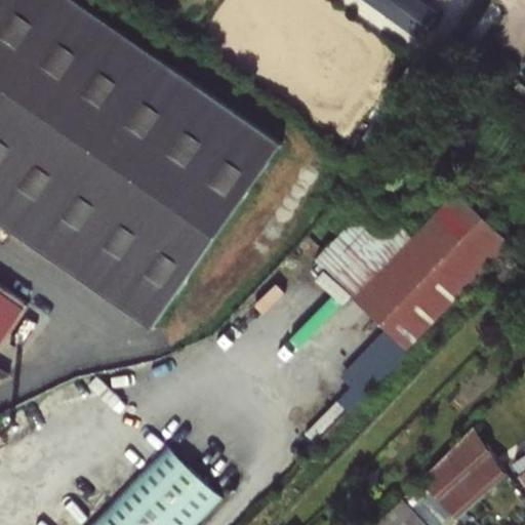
[(0,224),(151,333),(282,148),(75,0),(0,0),(0,378),(2,377),(0,375),(0,342),(26,306),(0,287),(0,224)]
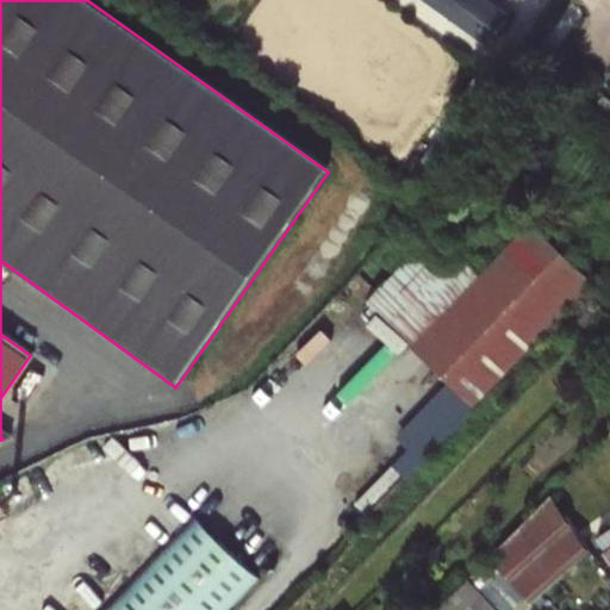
[(502,0),(427,0),(492,43),(515,8),(502,0)]
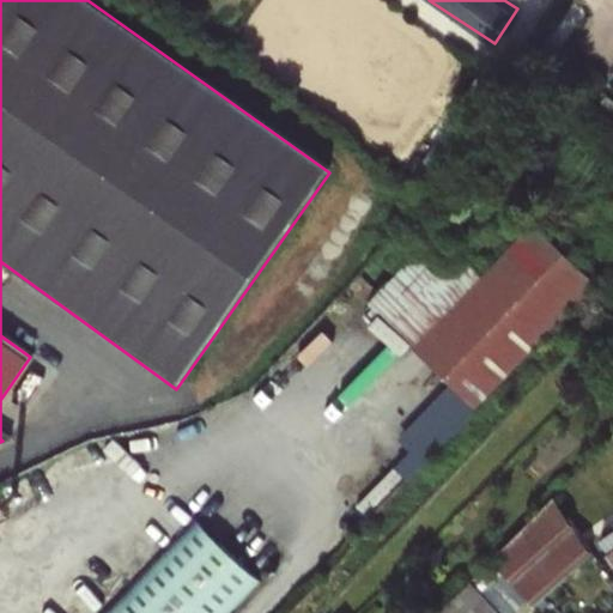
[(424,461),(595,284),(529,226),(513,242),(474,206),(457,223),(450,217),(368,304),(454,384),(401,441),(424,461)]
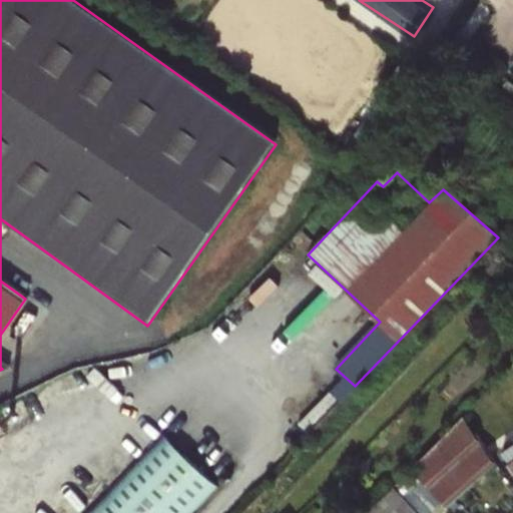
[(412,473),(448,510),(497,465),(465,418),(412,473)]
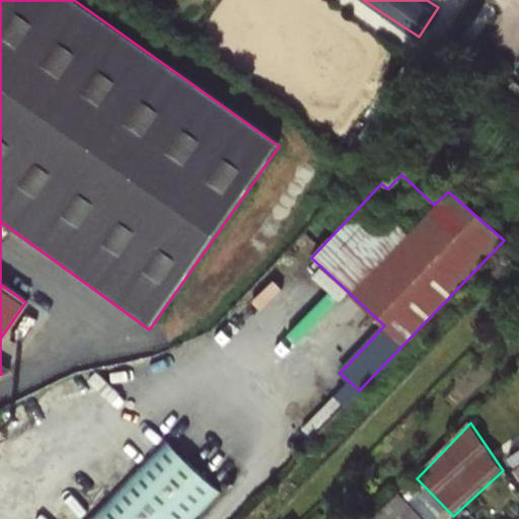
[(85,518),(192,518),(218,493),(162,439),(85,518)]
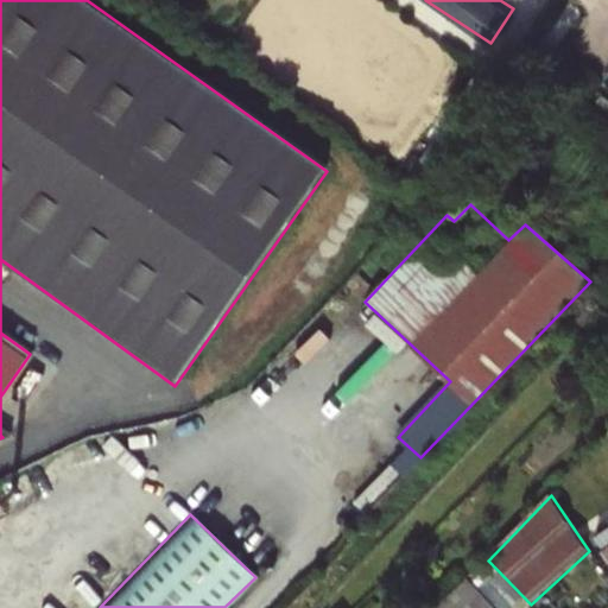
[(488,607),(466,584),(442,607),(488,607)]
